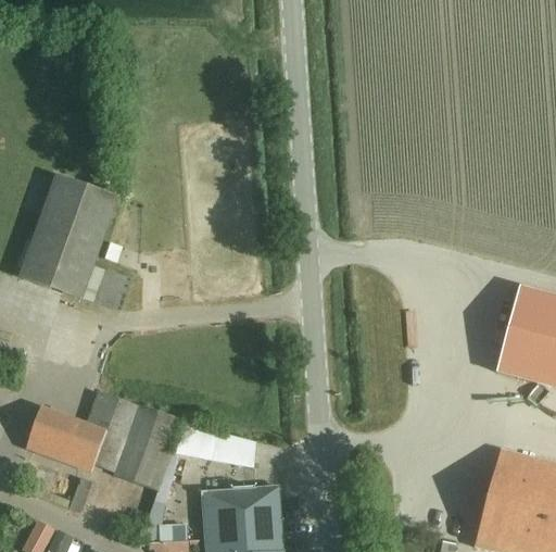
[(20,275),(119,311),(131,277),(93,264),(117,195),(57,173),(20,275)]
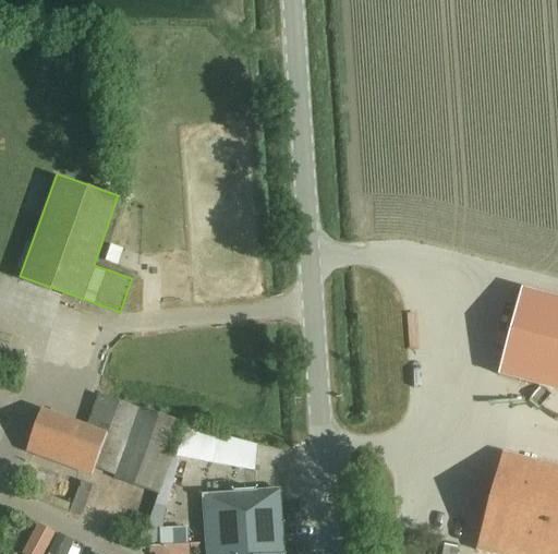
[(557,296),(521,286),(497,372),(557,387),(557,296)]
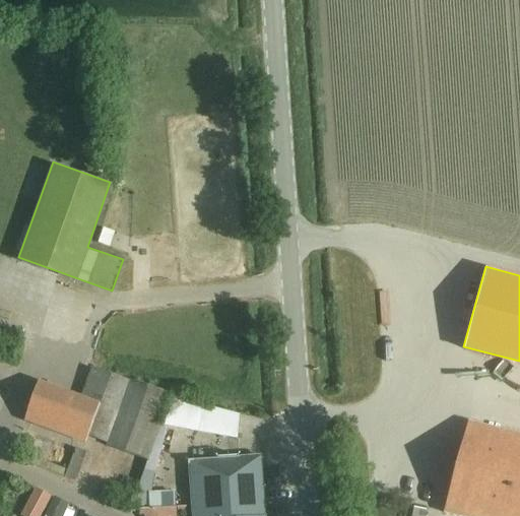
[(130,377),(129,379),(90,365),(80,395),(38,379),(23,417),(84,440),(87,434),(107,440),(106,443),(147,458),(171,392),(130,377)]
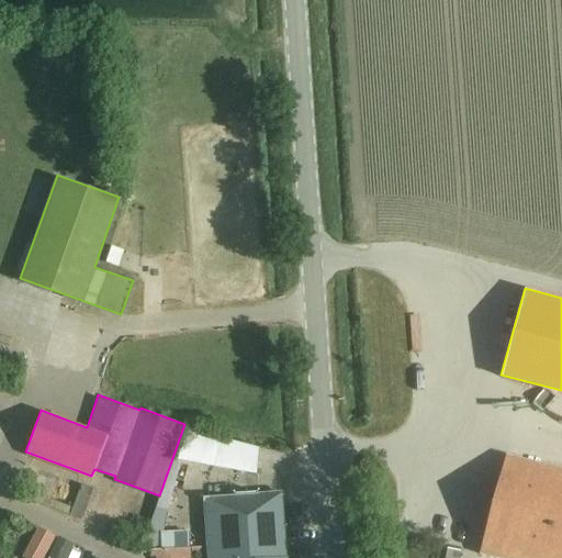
[(479,551),(503,557),(561,557),(561,468),(506,454),(479,551)]
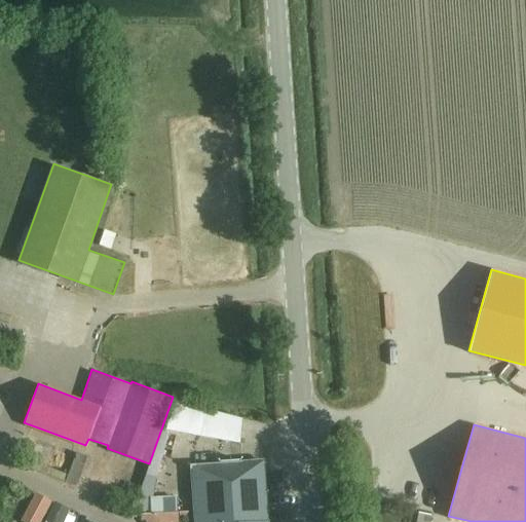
[(68,474),(66,479),(75,483),(86,454),(76,451),(68,472),(68,474)]
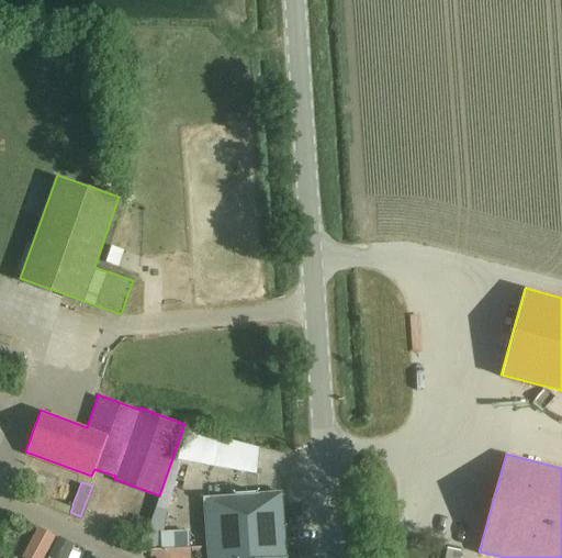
[(30,494),(30,498),(59,509),(70,513),(70,512),(72,506),(32,491),(30,494)]
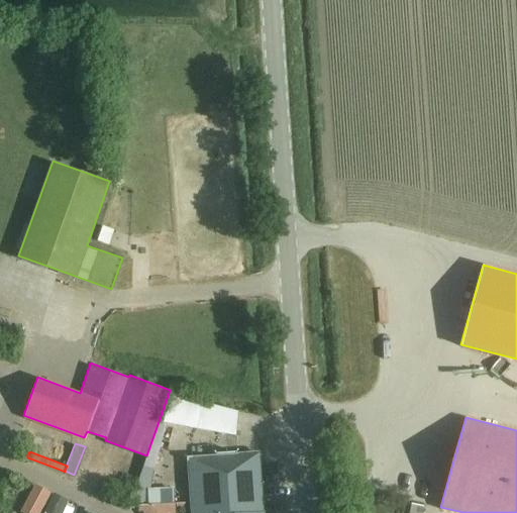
[(263,512),(259,451),(187,456),(190,512),(263,512)]
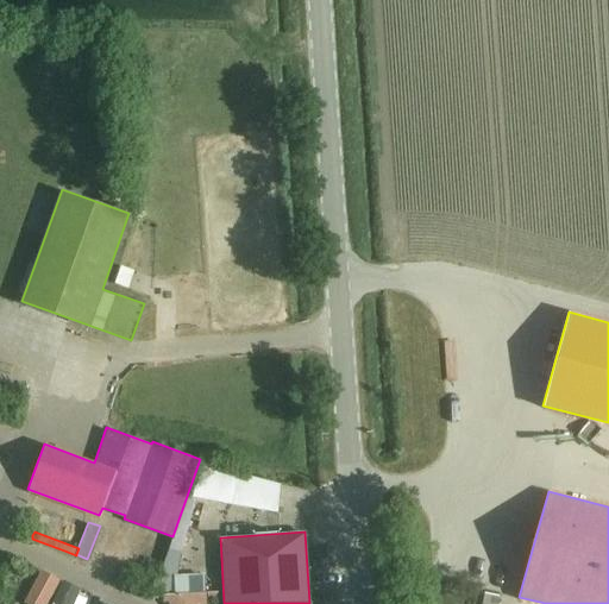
[(205,576),(174,577),(174,592),(205,591),(205,576)]
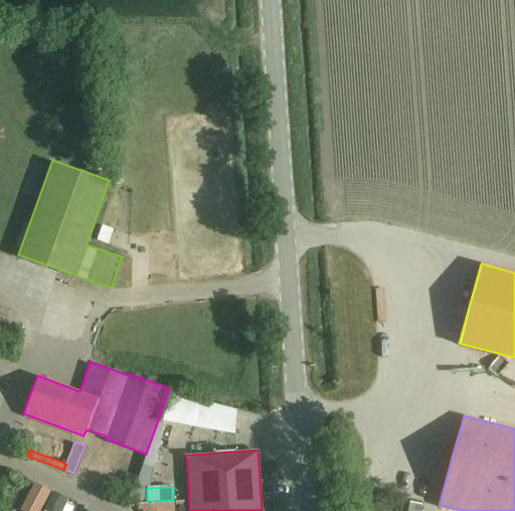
[(50,510),(60,510),(67,496),(52,489),(43,508),(50,510)]
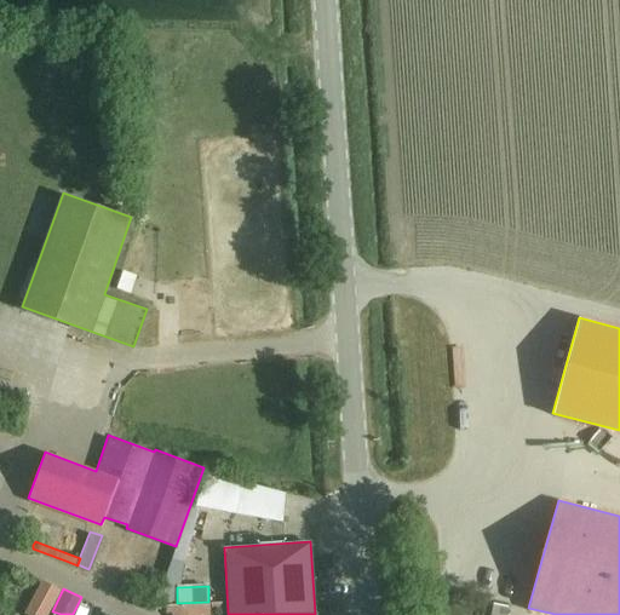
[(493,601),(489,614),(505,614),(507,604),(493,601)]
